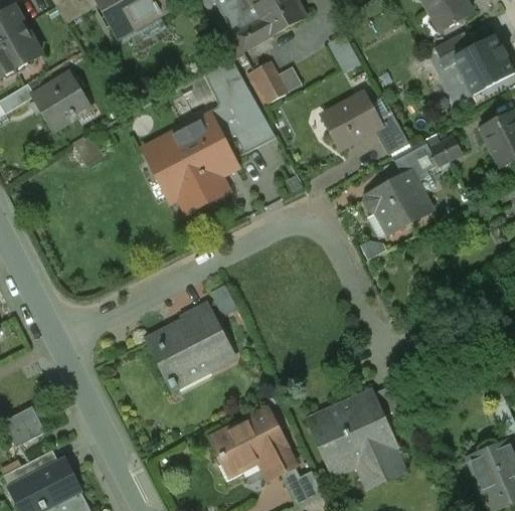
[(52,0),(66,22),(99,3),(97,0),(52,0)]
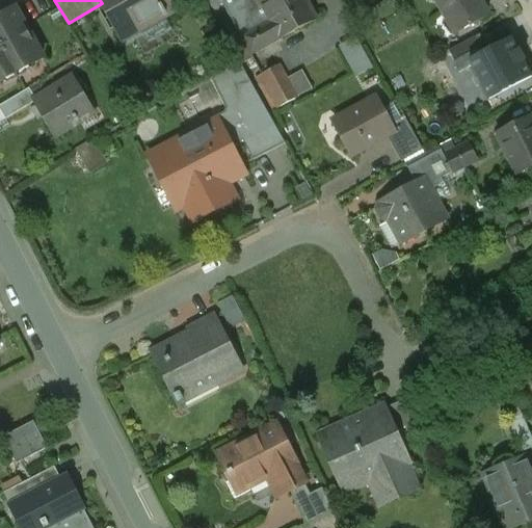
[(100,0),(102,3),(122,36),(183,2),(182,0),(100,0)]
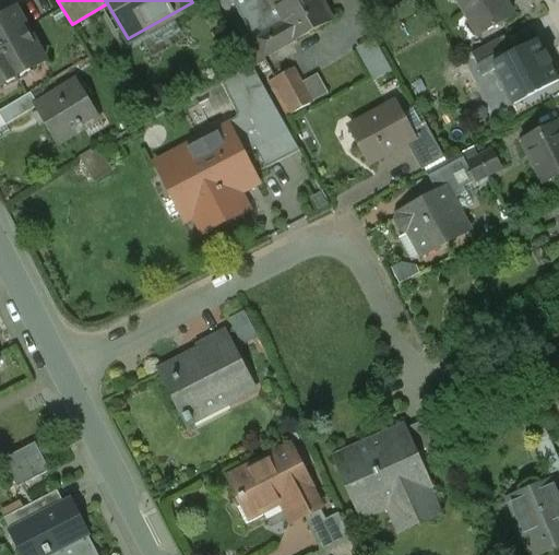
[(233,0),(252,35),(263,55),(333,16),(323,0),(233,0)]
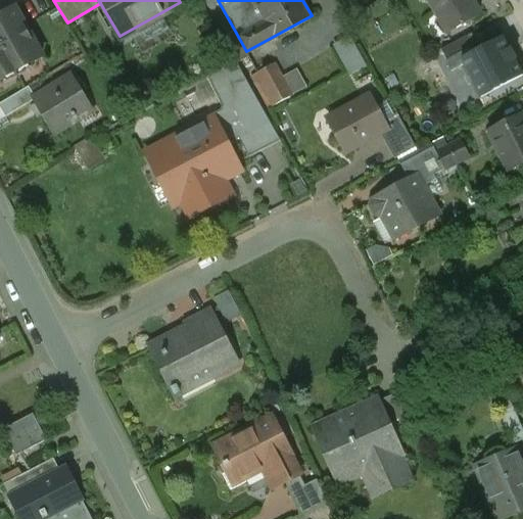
[(428,0),(445,30),(477,12),(470,0),(428,0)]
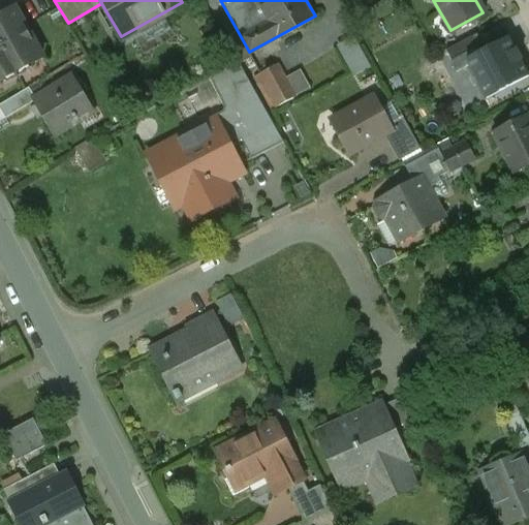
[(14,5),(0,12),(0,78),(2,76),(1,74),(27,60),(28,63),(42,55),(14,5)]
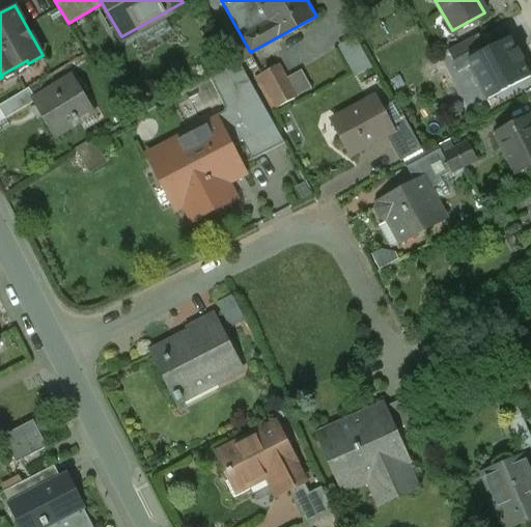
[(356,72),(373,62),(356,31),(339,40),(356,72)]
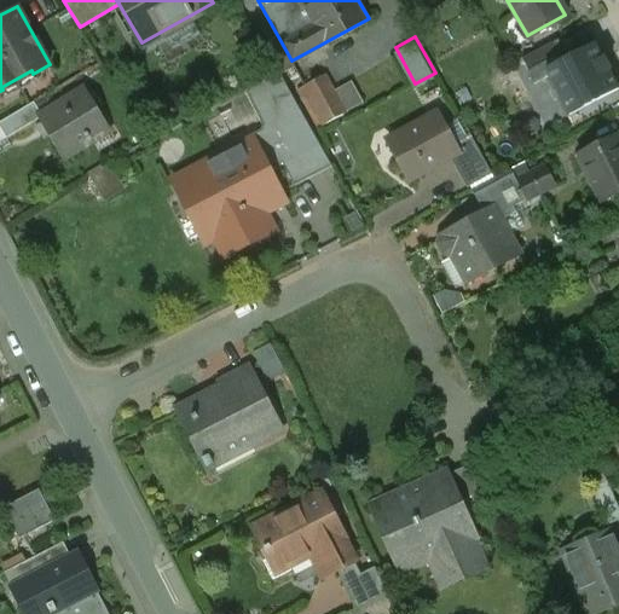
[(279,39),(265,46),(279,70),(279,71),(294,63),(291,61),(279,39)]
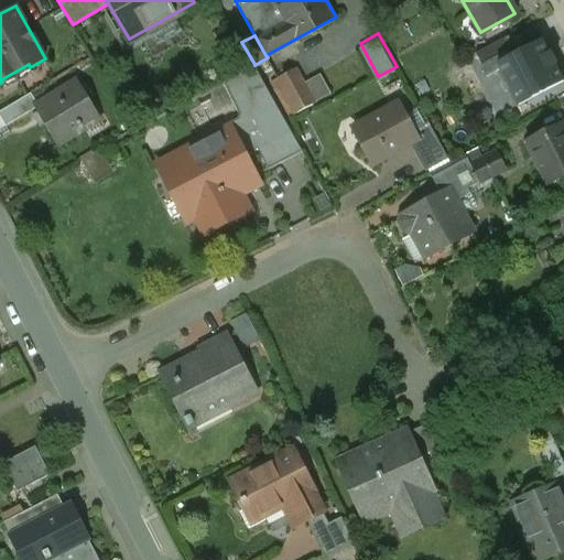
[(561,78),(539,39),(506,57),(528,97),(561,78)]
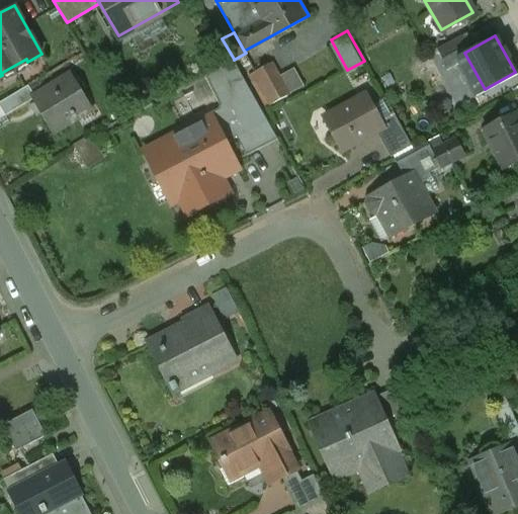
[(453,44),(435,54),(440,64),(441,66),(460,56),(453,44)]
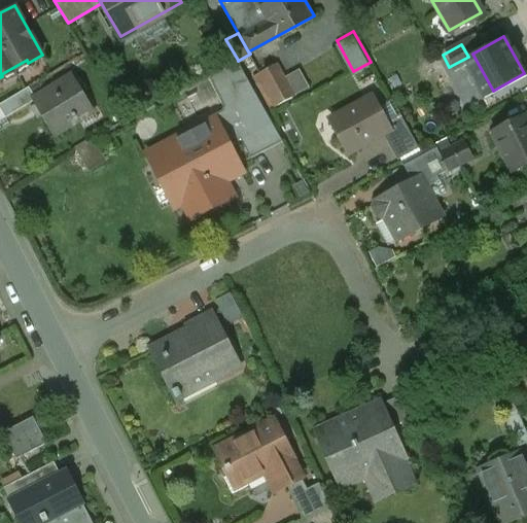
[(443,55),(426,63),(432,74),(448,65),(443,55)]
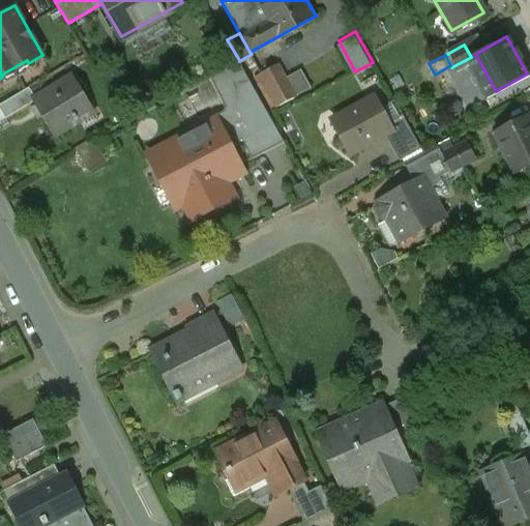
[(239,61),(239,60),(223,68),(241,105),(233,109),(236,114),(216,124),(237,164),(284,140),(239,61)]
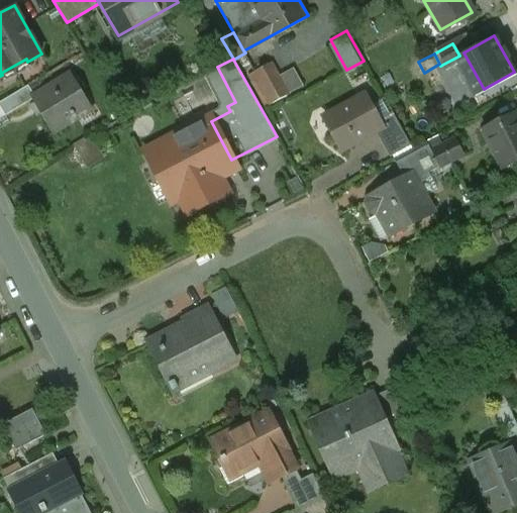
[(271,59),(248,71),(265,103),(287,91),(271,59)]
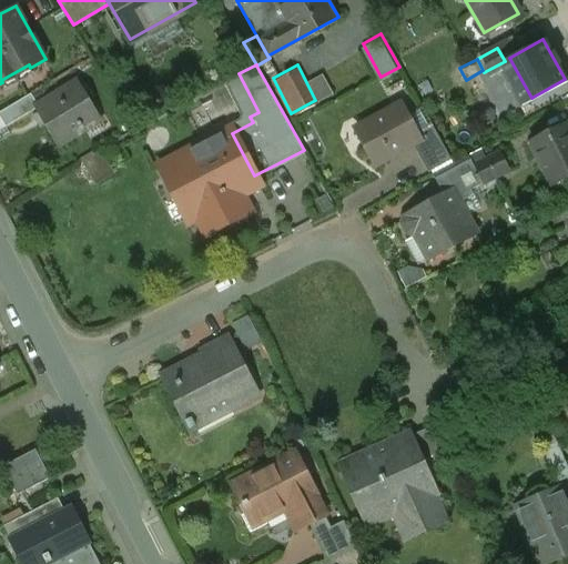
[(38,103),(36,104),(36,107),(58,143),(85,127),(81,120),(97,111),(78,79),(38,103)]
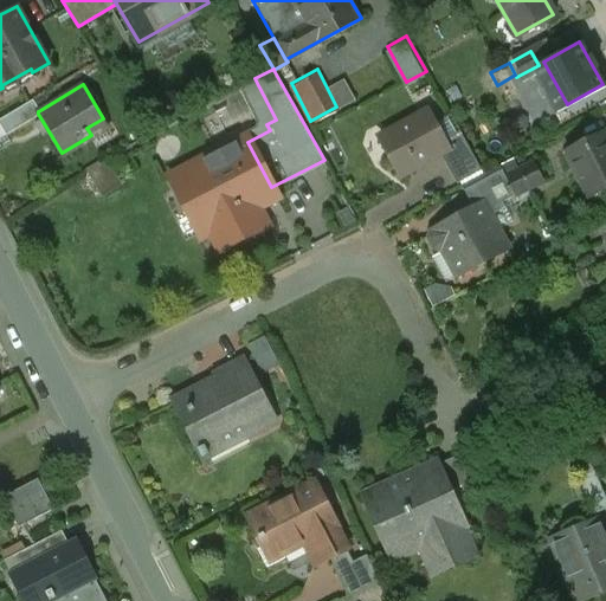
[(33,97),(0,116),(0,121),(6,133),(38,114),(38,111),(40,110),(33,97)]
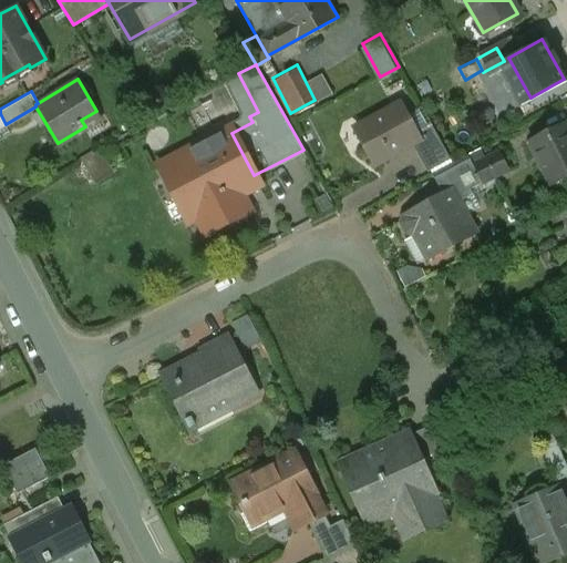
[(399,101),(354,125),(374,163),(412,142),(419,139),(415,131),(399,101)]
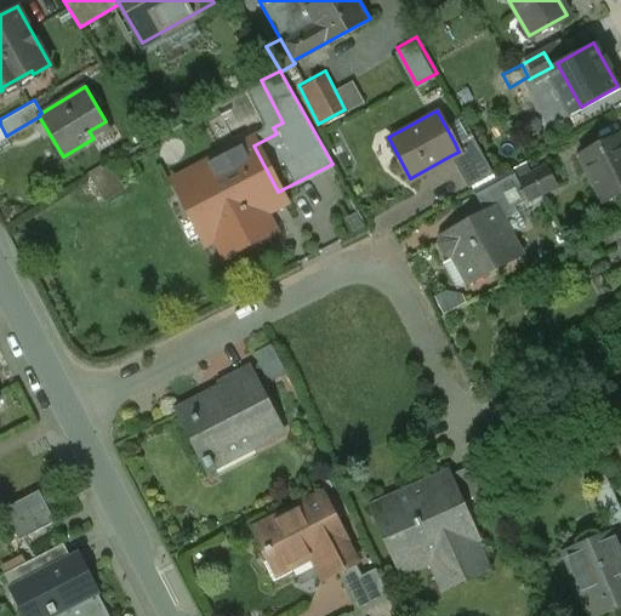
[(620,140),(617,132),(579,152),(603,200),(620,192),(620,140)]
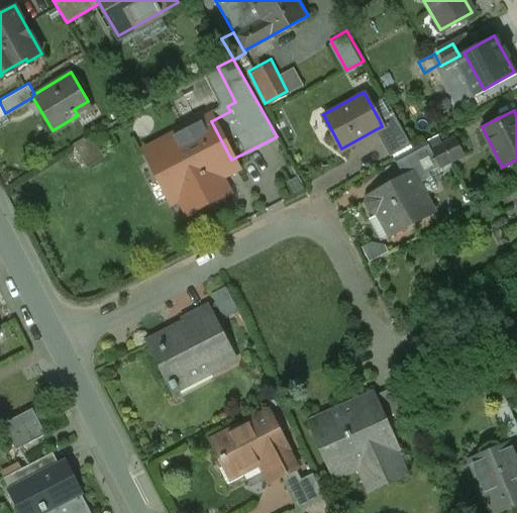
[(393,111),(379,119),(382,126),(376,129),(389,155),(410,143),(393,111)]
